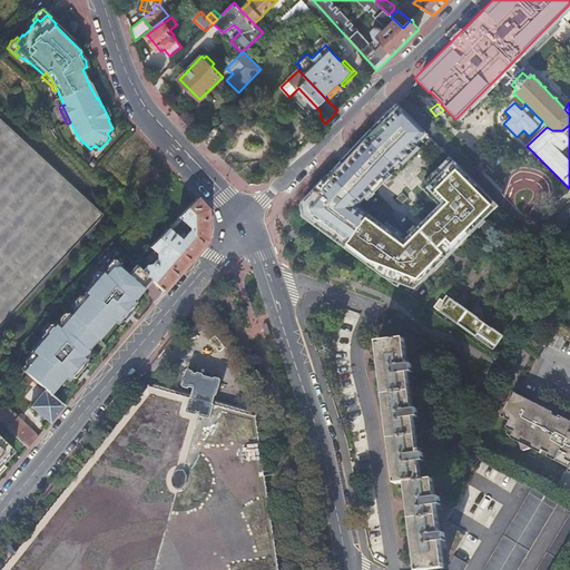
[(426,134),(397,105),(365,137),(332,174),(303,205),(304,218),(383,275),(385,272),(399,282),(414,287),(469,235),(467,233),(482,218),(484,220),(499,207),(450,157),(422,185),(442,204),(403,242),(369,215),(366,218),(353,208),(359,203),(360,204),(389,172),(426,134)]
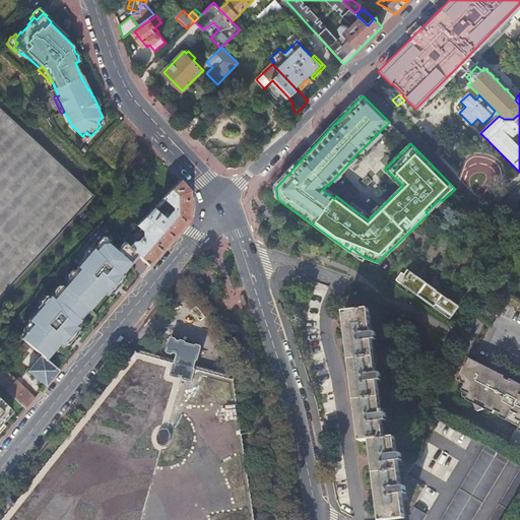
[(0,294),(89,197),(0,116),(0,294)]
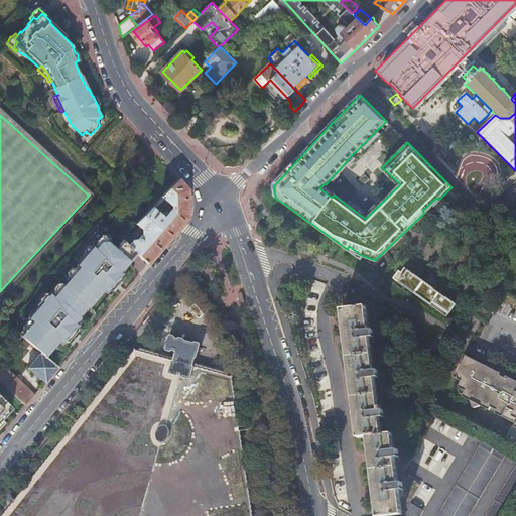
[(183,127),(189,133),(202,121),(196,115),(183,127)]
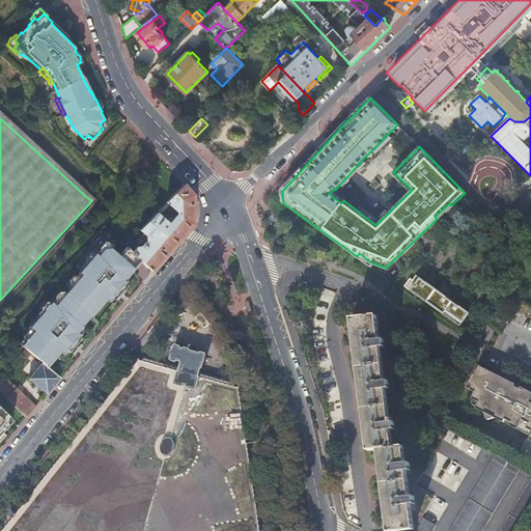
[(103,129),(99,133),(101,135),(107,128),(104,120),(100,124),(103,129)]
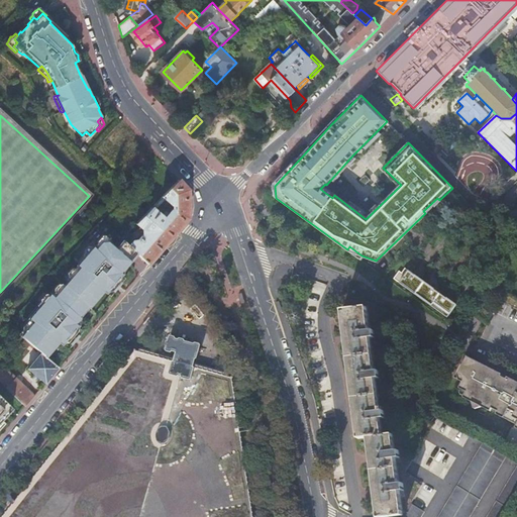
[(143,218),(136,225),(142,231),(142,235),(136,242),(132,242),(129,246),(137,253),(149,265),(169,241),(188,219),(188,191),(179,181),(163,197),(172,206),(173,210),(165,219),(152,208),(143,218)]
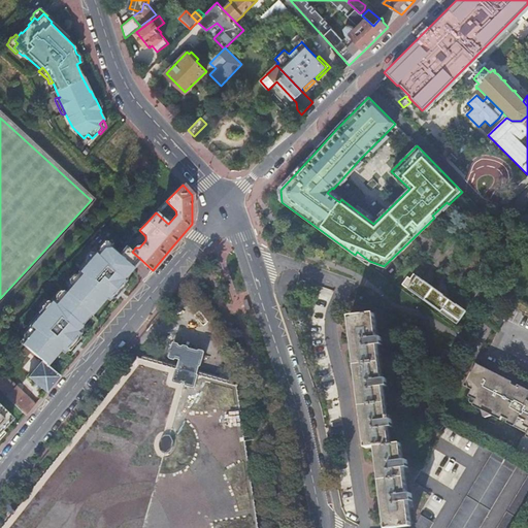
[(94,253),(96,254),(104,243),(111,250),(112,249),(112,246),(106,241),(104,241),(94,253)]
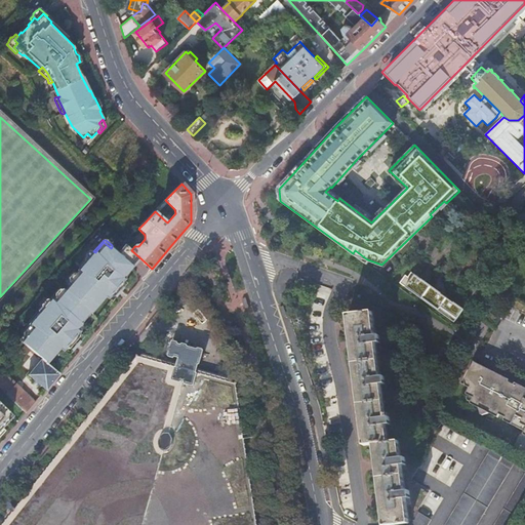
[(131,250),(126,245),(118,255),(111,248),(104,242),(95,252),(81,270),(79,271),(82,274),(72,285),(66,292),(55,305),(52,301),(51,300),(50,303),(32,324),(30,325),(35,329),(24,341),(23,342),(42,360),(47,363),(61,348),(64,351),(65,349),(72,341),(78,333),(79,332),(77,329),(82,323),(80,322),(90,312),(91,313),(106,295),(109,297),(110,295),(116,289),(122,281),(124,279),(122,278),(139,257),(131,250)]
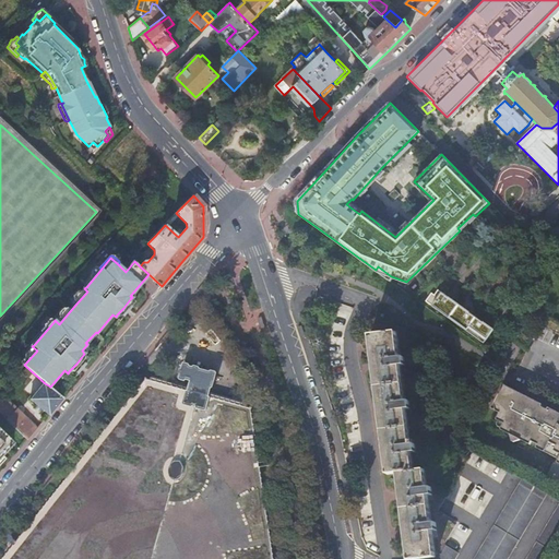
[(83,285),(86,287),(102,269),(99,268),(98,266),(96,268),(92,272),(92,275),(83,285)]
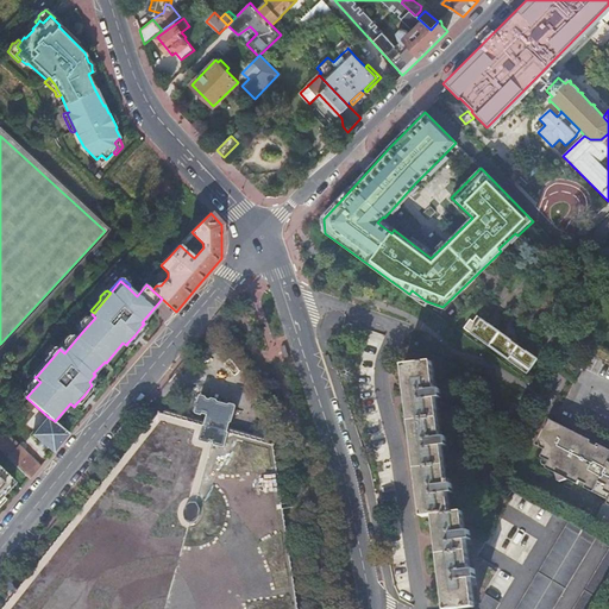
[(469,315),(462,326),(528,374),(533,368),(539,358),(475,313),(471,318),(469,315)]
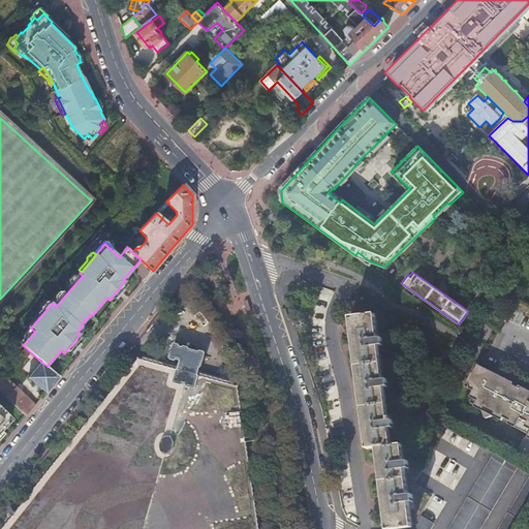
[(69,285),(72,287),(83,276),(80,273),(78,276),(72,277),(69,281),(69,285)]
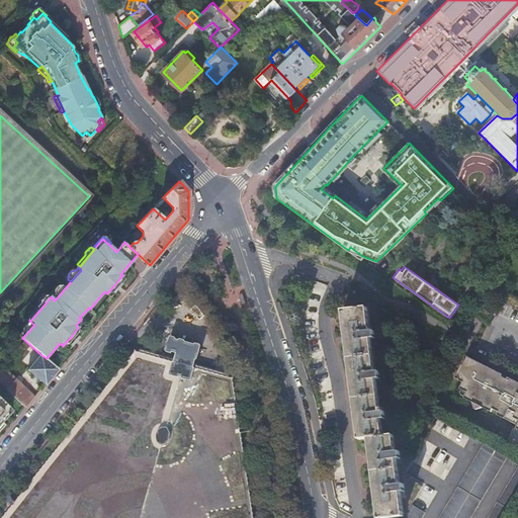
[(487,276),(482,283),(489,288),(494,281),(487,276)]
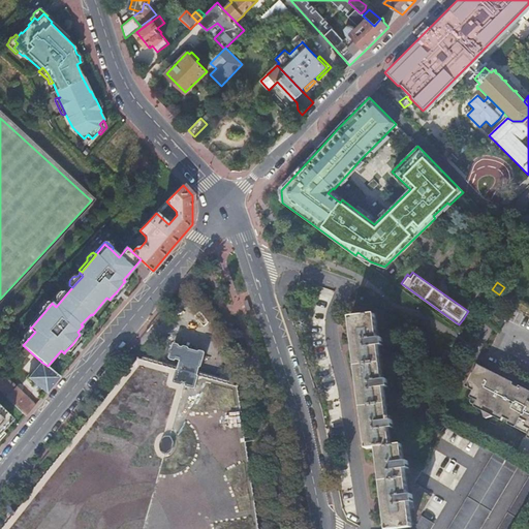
[(117,291),(111,298),(113,300),(115,300),(125,287),(125,285),(123,283),(117,291)]
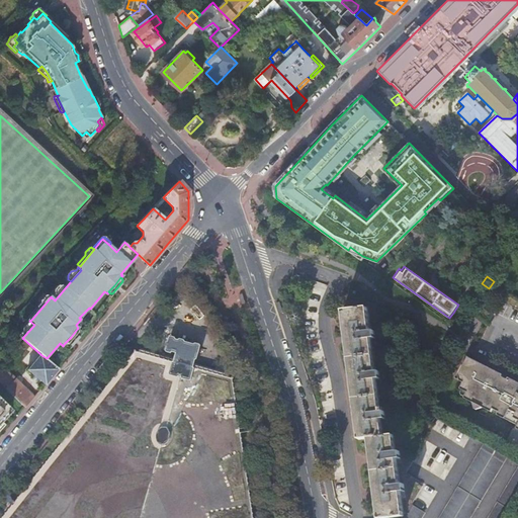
[(55,294),(52,297),(55,300),(65,288),(63,285),(58,286),(55,290),(55,294)]
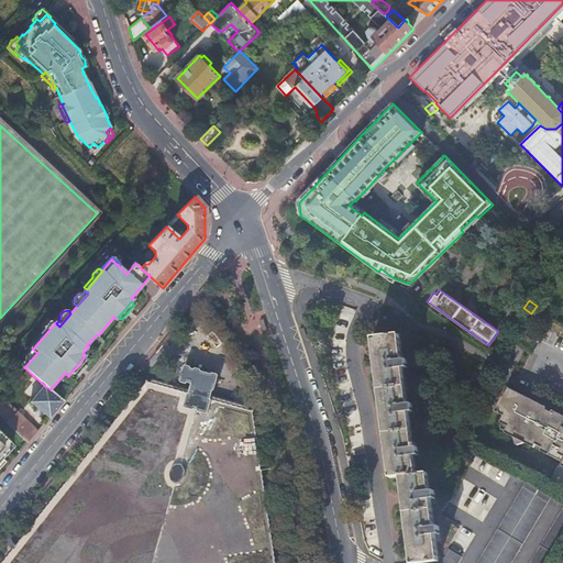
[(31,345),(34,348),(54,324),(52,322),(50,322),(44,328),(44,330),(31,345)]
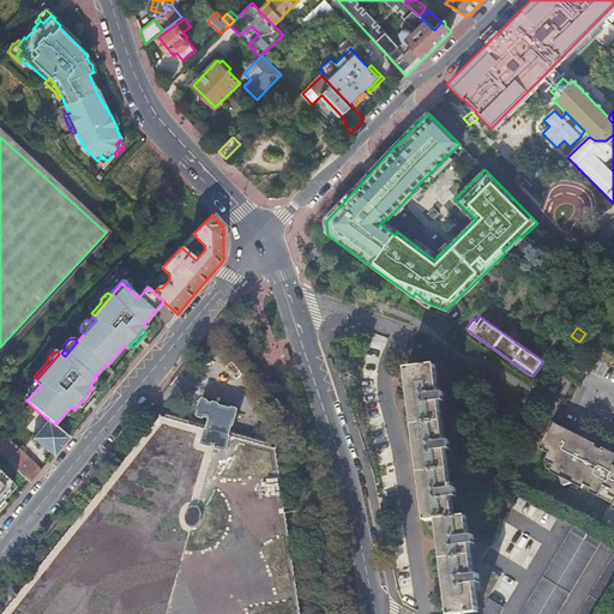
[(106,365),(94,377),(96,378),(96,379),(107,366),(106,365)]
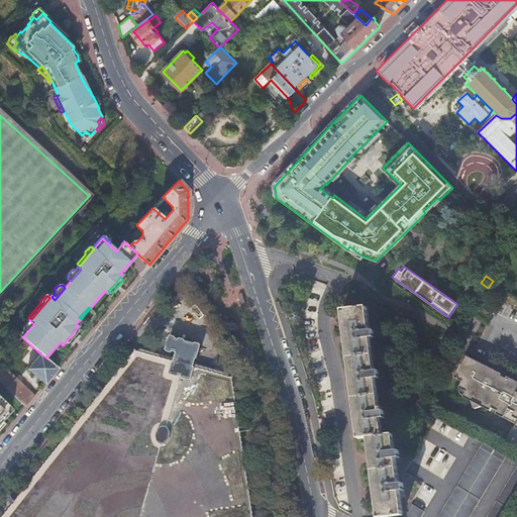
[(398,451),(394,452),(392,436),(382,436),(380,420),(385,419),(384,412),(383,412),(382,409),(379,409),(376,380),(380,379),(379,372),(375,373),(371,338),(375,338),(374,331),(370,331),(367,307),(341,310),(344,337),(349,379),(354,416),(356,439),(369,438),(371,458),(375,492),(377,516),(394,516),(402,516),(399,492),(403,492),(402,485),(398,485),(395,459),(399,458),(398,451)]
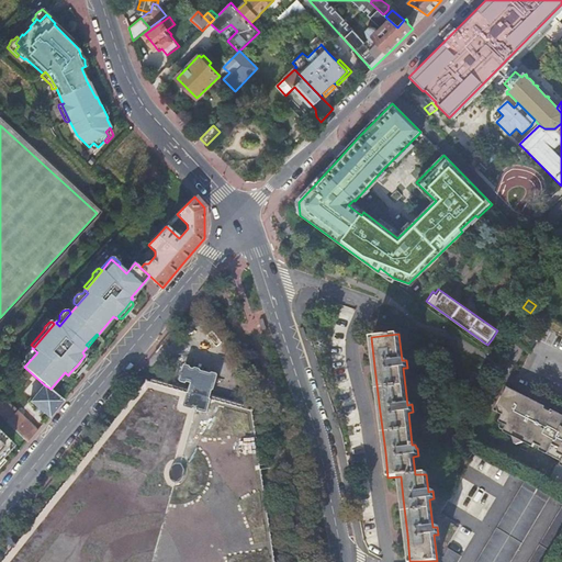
[(524,334),(517,341),(528,349),(535,341),(524,334)]
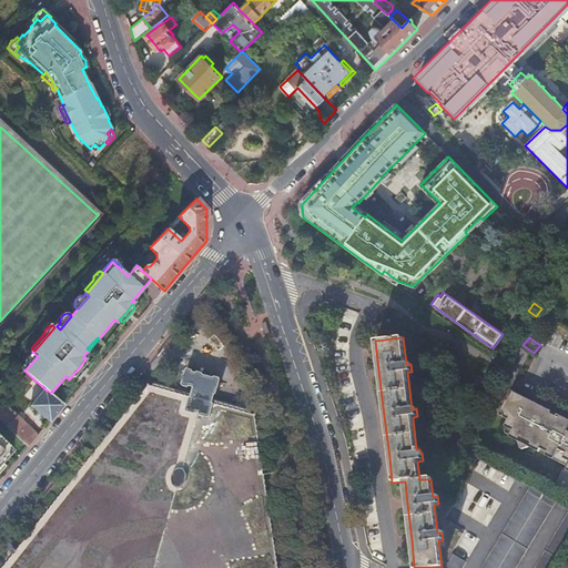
[(23,366),(26,369),(38,356),(32,352),(24,362),(26,364),(23,366)]
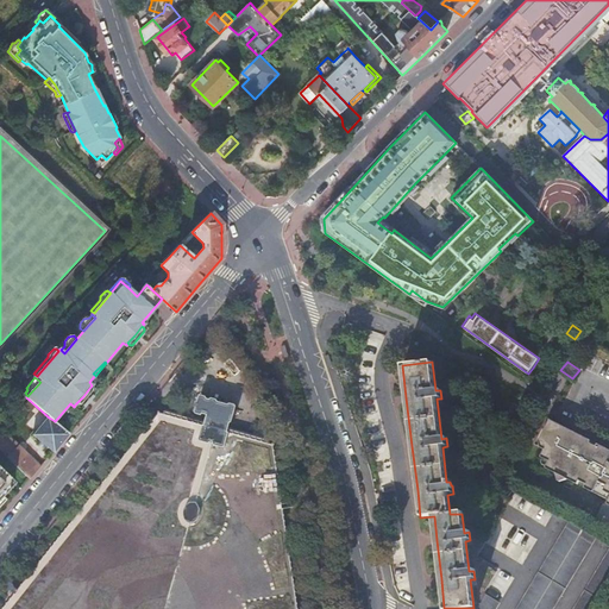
[(83,396),(75,405),(77,406),(80,406),(92,391),(92,389),(90,387),(83,396)]
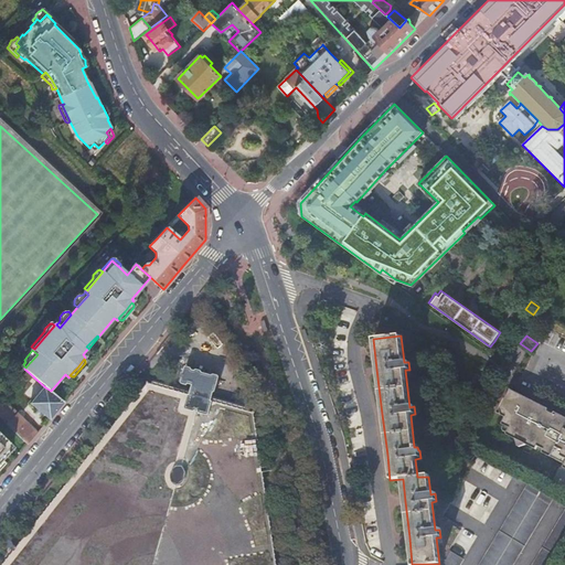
[(278,564),(255,418),(213,406),(216,396),(217,396),(220,394),(223,383),(223,381),(221,380),(220,379),(216,379),(215,380),(206,377),(206,376),(205,374),(203,374),(201,374),(200,374),(199,375),(196,375),(195,373),(194,372),(192,371),(190,372),(189,373),(185,385),(187,386),(188,387),(190,387),(192,386),(196,387),(192,401),(149,388),(6,564),(278,564)]
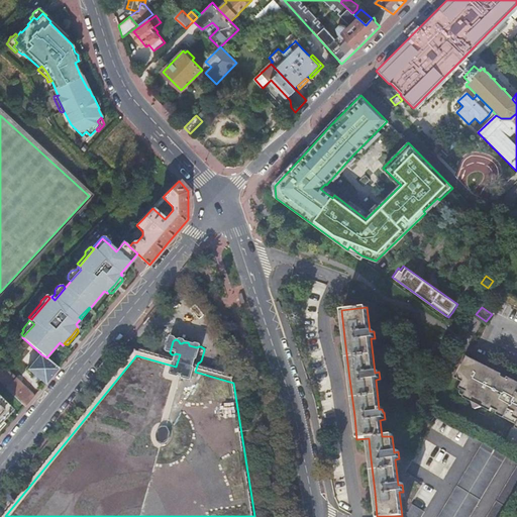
[(435,340),(432,344),(441,351),(445,346),(435,340)]
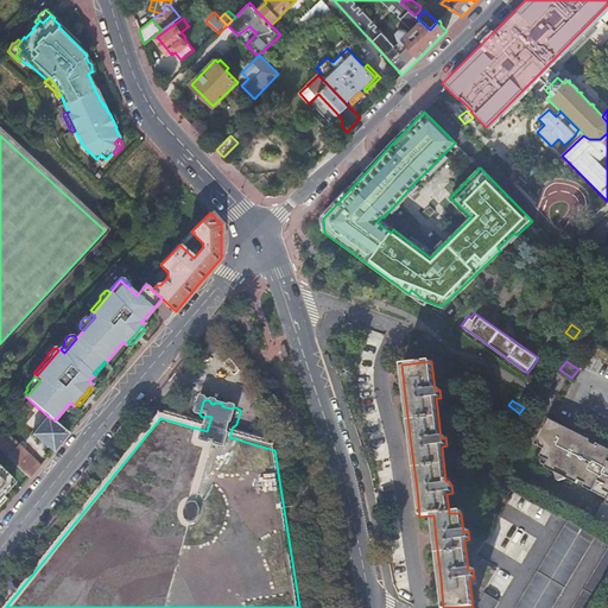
[(70,434),(67,431),(55,420),(49,417),(33,435),(44,443),(55,453),(70,434)]
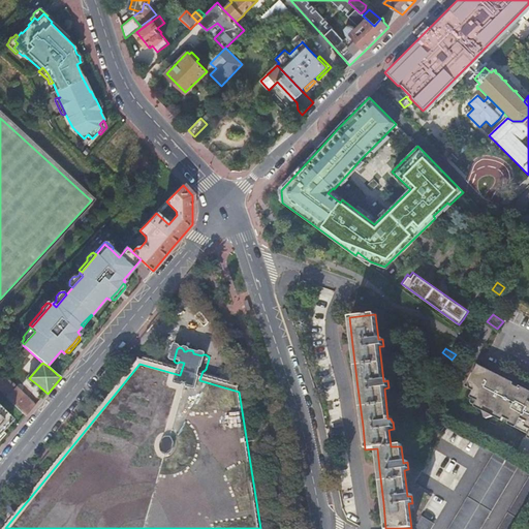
[(528,391),(526,389),(518,385),(517,387),(511,384),(512,382),(477,365),(467,383),(469,389),(473,391),(469,397),(471,398),(476,400),(474,405),(473,406),(481,410),(485,417),(486,418),(492,416),(501,421),(503,417),(508,421),(507,424),(528,435),(527,437),(528,438),(528,391)]
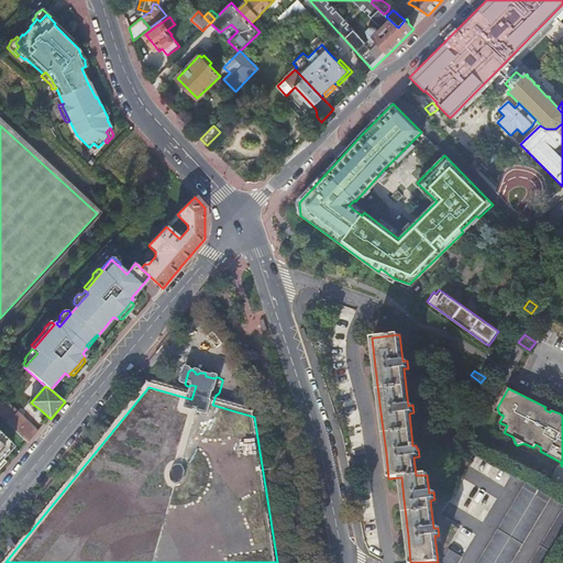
[(4,407),(0,403),(0,416),(29,443),(39,432),(8,404),(4,407)]
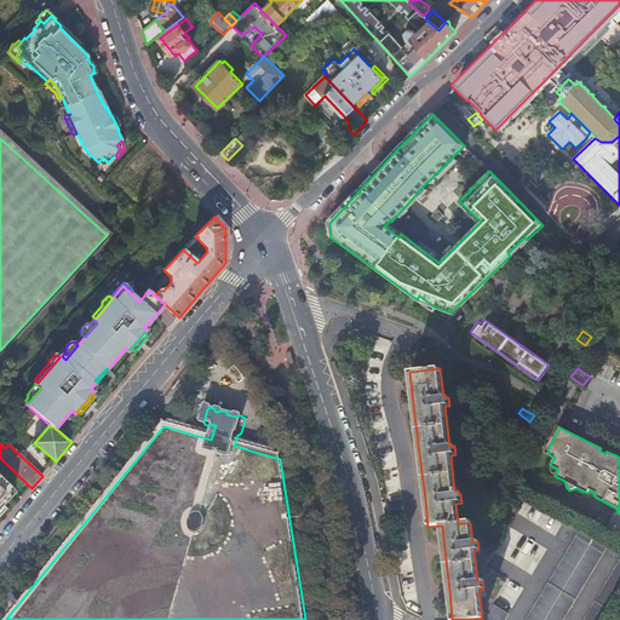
[(0,506),(16,492),(0,476),(0,506)]
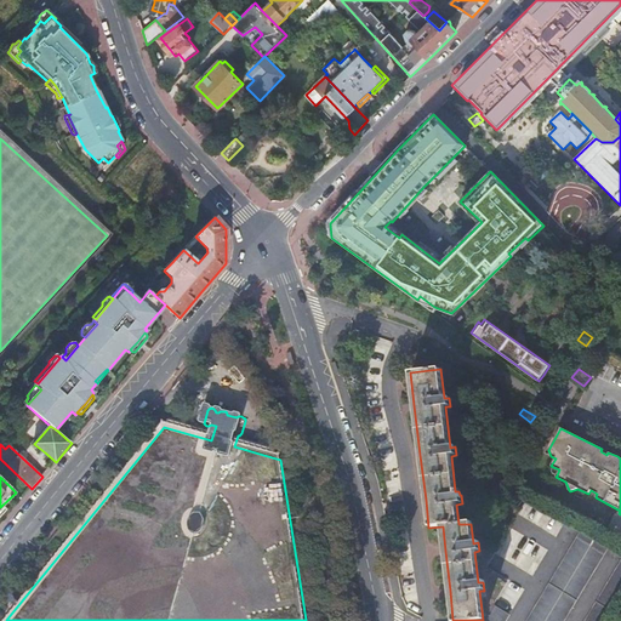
[(563,620),(609,548),(581,533),(527,620),(563,620)]
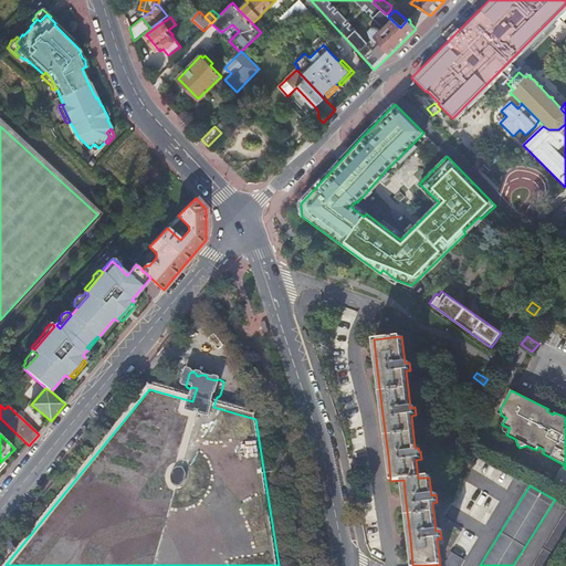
[(551,565),(565,542),(565,511),(532,565),(551,565)]
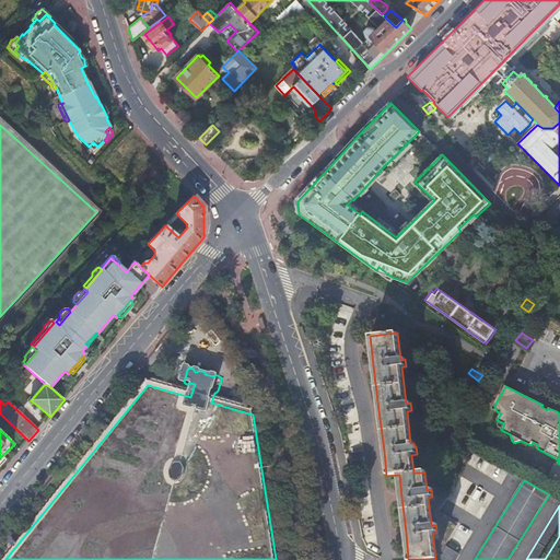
[(444,546),(434,559),(455,559),(458,555),(444,546)]
